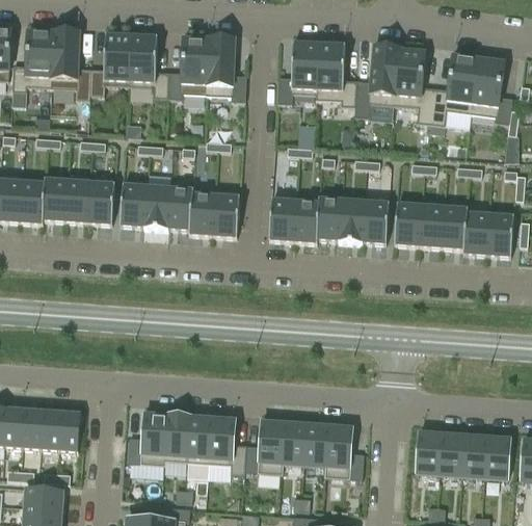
[(10,30),(0,29),(0,80),(8,81),(10,30)]
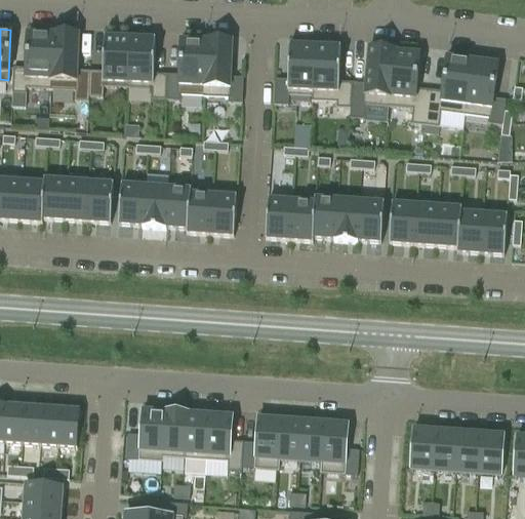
[(51,87),(53,31),(52,31),(52,32),(28,30),(26,66),(13,65),(12,90),(12,104),(26,105),(26,91),(27,91),(27,85),(51,87)]
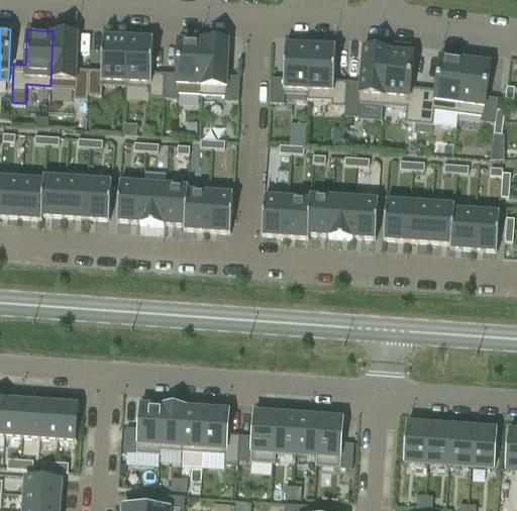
[(53,30),(50,86),(74,87),(74,97),(87,97),(88,92),(89,67),(76,67),(78,31),(53,30)]
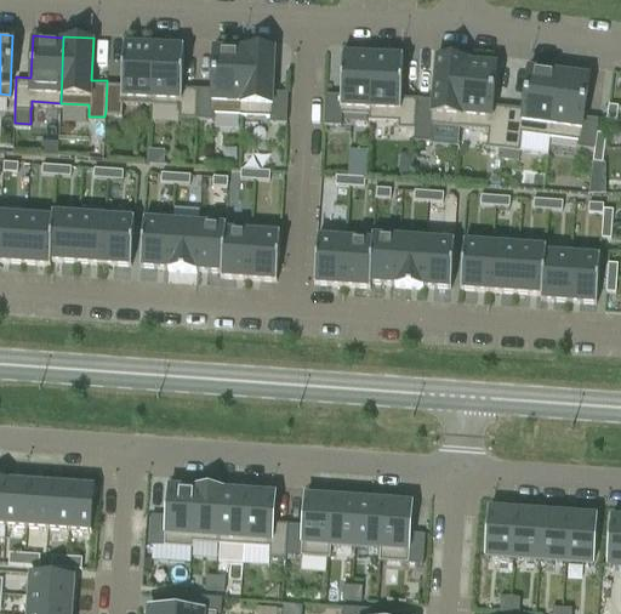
[(106,111),(123,112),(123,100),(151,101),(153,41),(124,40),(121,81),(107,80),(106,111)]
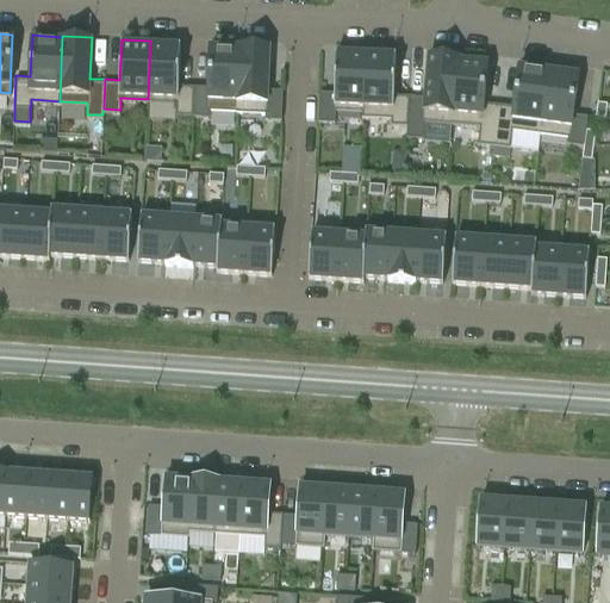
[(150,41),(148,99),(176,100),(176,112),(192,113),(193,84),(179,82),(180,42),(150,41)]
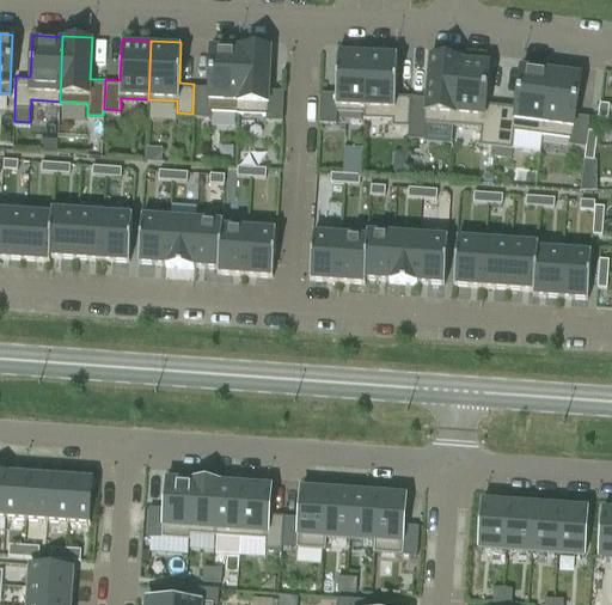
[(237,110),(238,110),(240,44),(239,44),(210,43),(209,84),(194,84),(193,114),(209,114),(210,108),(237,109),(237,110)]
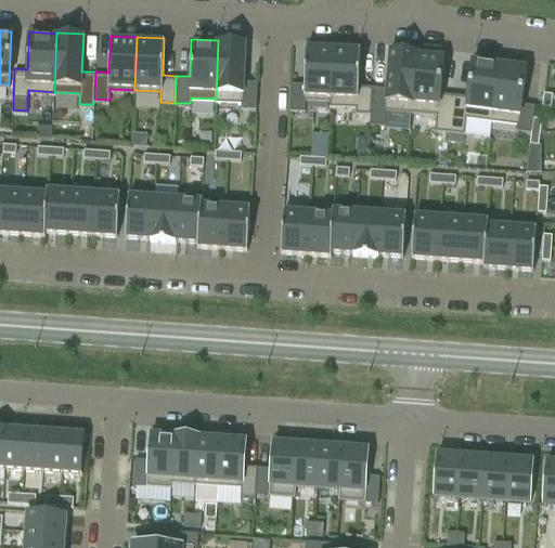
[(245,41),(218,40),(216,100),(241,101),(241,106),(256,106),(257,79),(244,78),(245,41)]
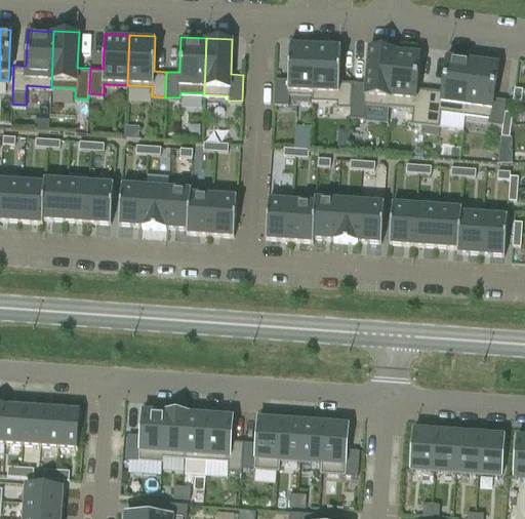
[(289,92),(312,93),(313,93),(315,43),(289,42),(288,77),(275,77),(274,103),(288,103),(289,92)]
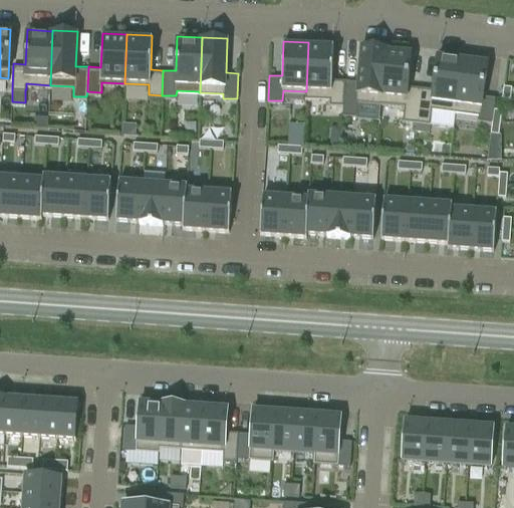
[(306,91),(305,91),(305,96),(329,97),(329,102),(343,103),(344,77),(332,77),(333,43),(308,42),(306,91)]
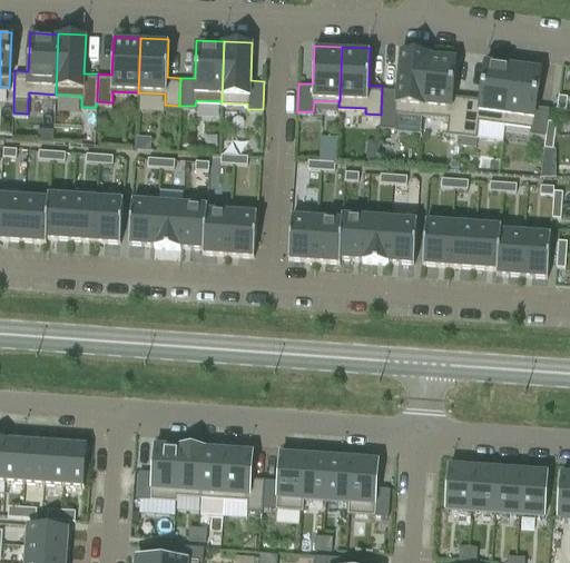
[(428,52),(400,50),(396,88),(382,86),(381,115),(380,125),(394,127),(396,110),(421,114),(428,52)]
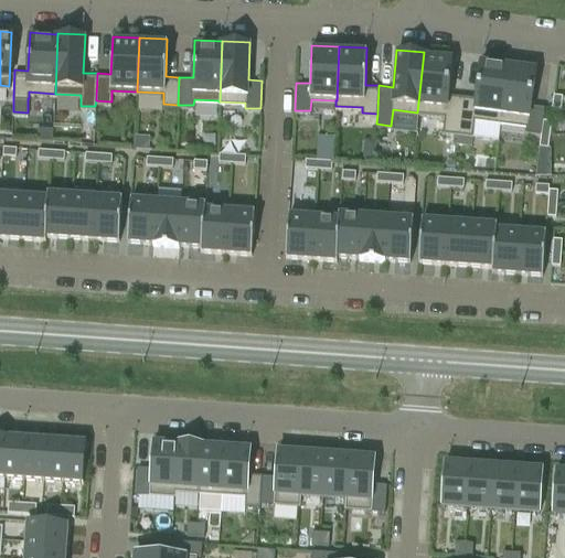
[(458,132),(461,94),(448,93),(451,55),(426,53),(426,52),(424,52),(417,113),(419,113),(419,111),(445,114),(443,130),(458,132)]
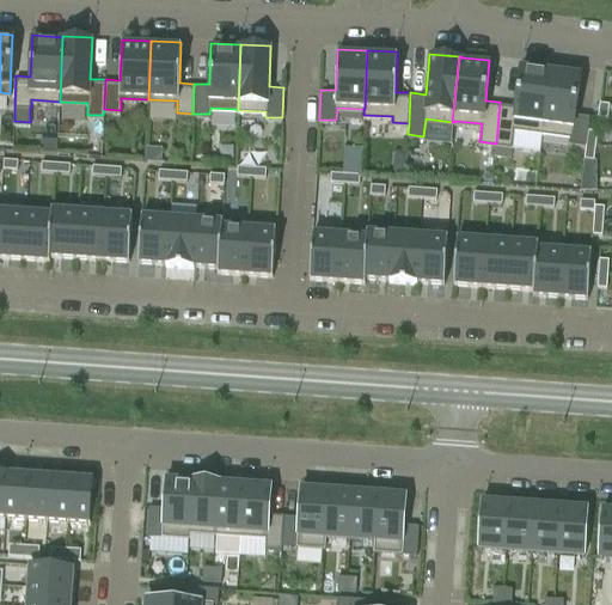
[(542,130),(550,67),(521,63),(515,103),(500,102),(496,144),(512,145),(514,127),(542,130)]
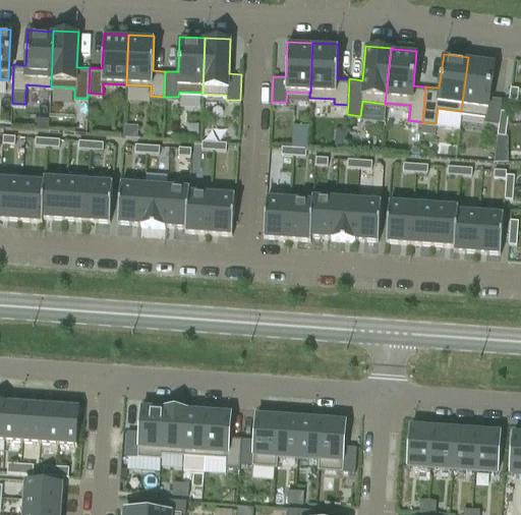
[(468,57),(461,111),(485,115),(484,120),(499,122),(502,97),(489,95),(494,60),(468,57)]
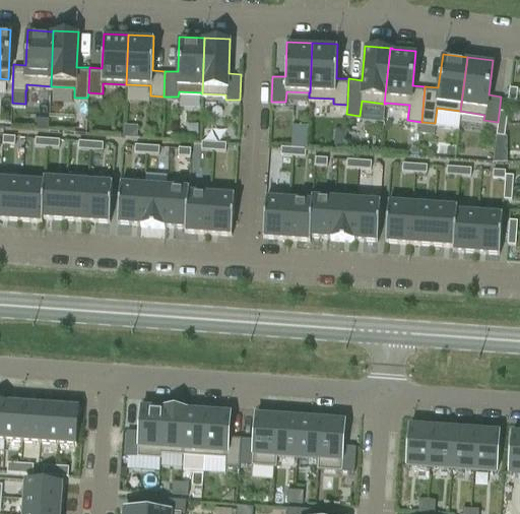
[(517,84),(510,83),(508,95),(516,97),(517,84)]
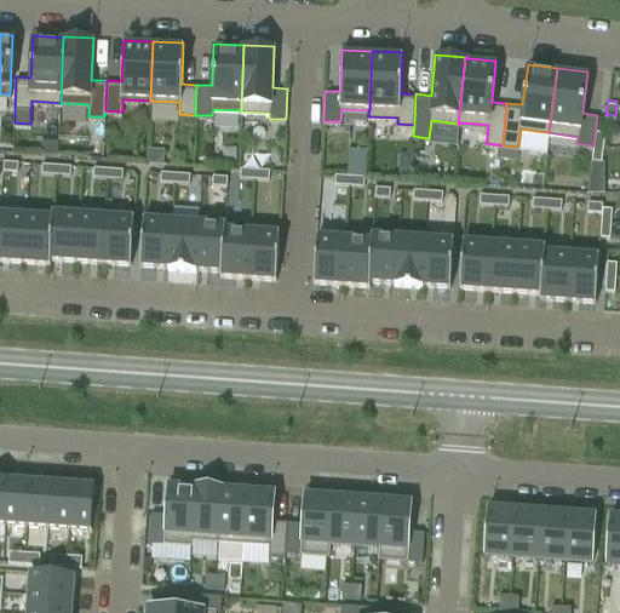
[(596,129),(593,143),(603,144),(606,130),(596,129)]
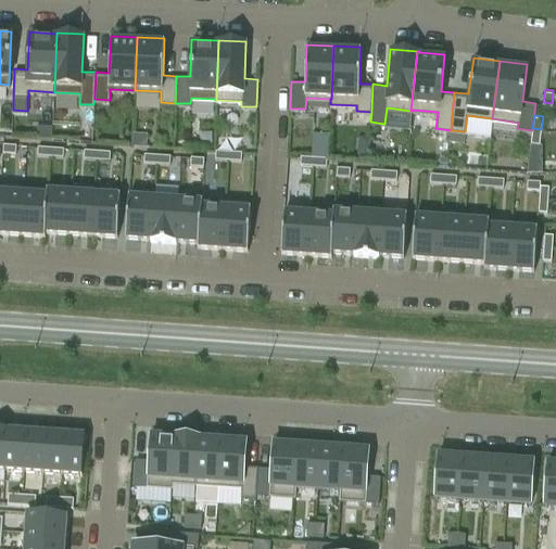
[(52,123),(37,123),(36,135),(51,135),(52,123)]
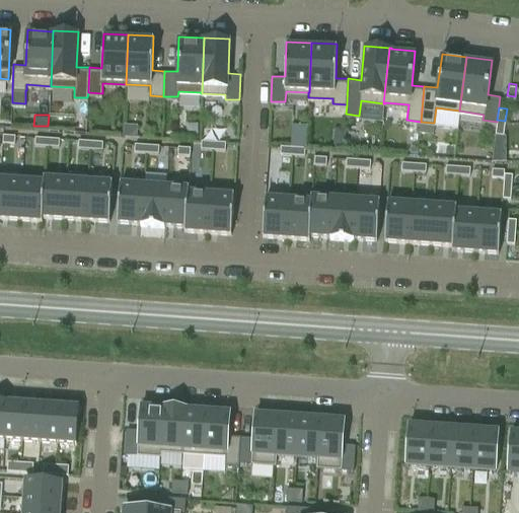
[(503,133),(505,121),(497,120),(496,131),(503,133)]
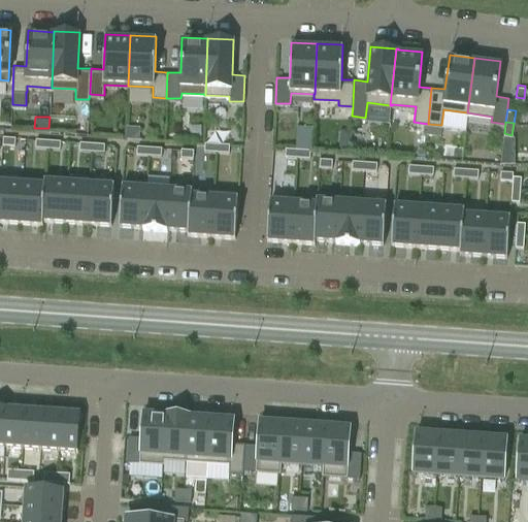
[(15,135),(3,134),(3,142),(14,143),(15,135)]
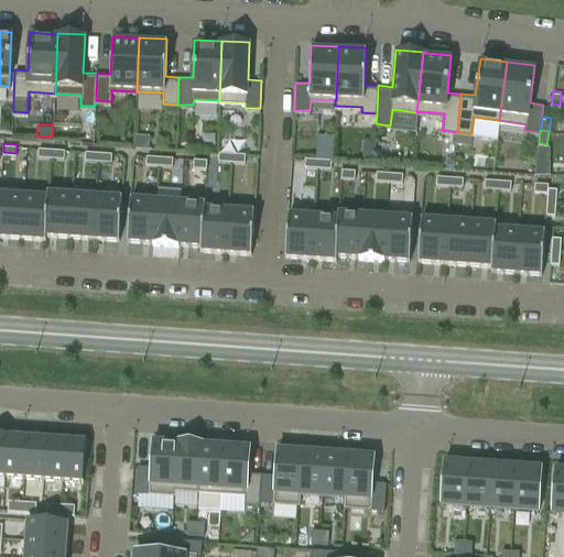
[(51,155),(52,146),(39,145),(38,154),(51,155)]
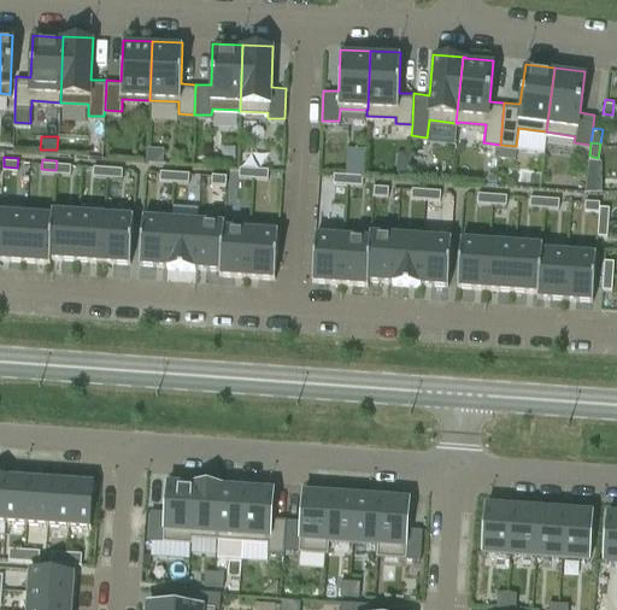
[(71,162),(57,160),(56,170),(70,171),(71,162)]
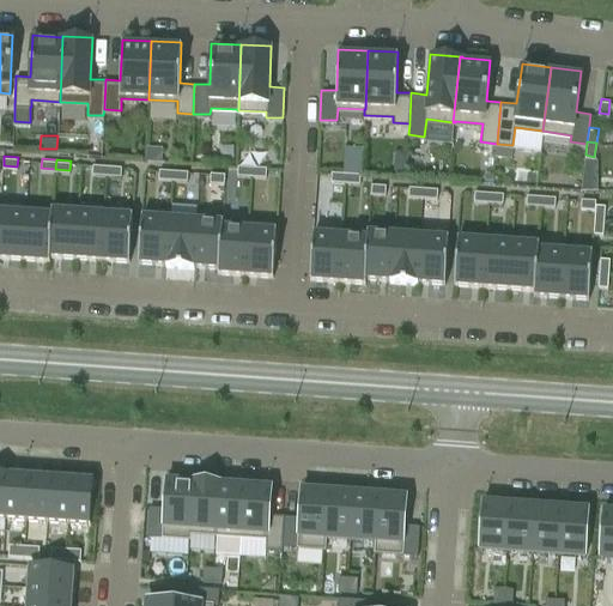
[(398,159),(393,163),(392,170),(405,171),(405,159),(398,159)]
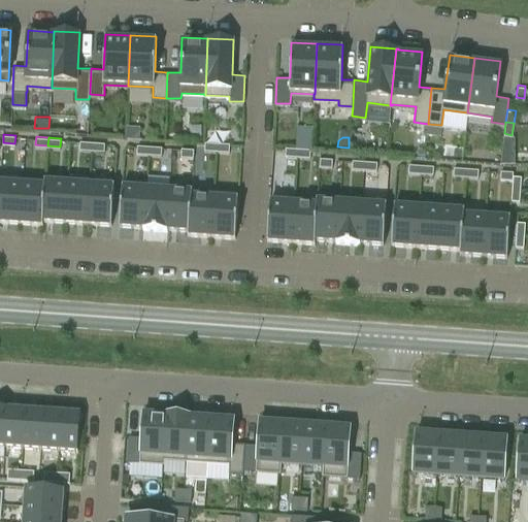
[(92,149),(92,140),(79,139),(79,148),(92,149)]
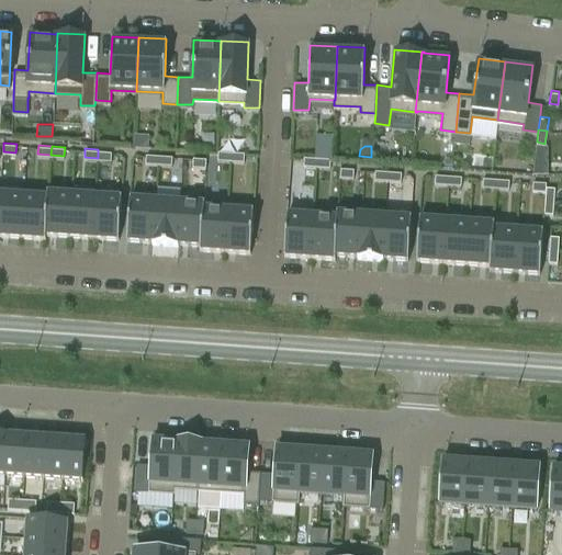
[(98,149),(98,158),(111,159),(111,150),(98,149)]
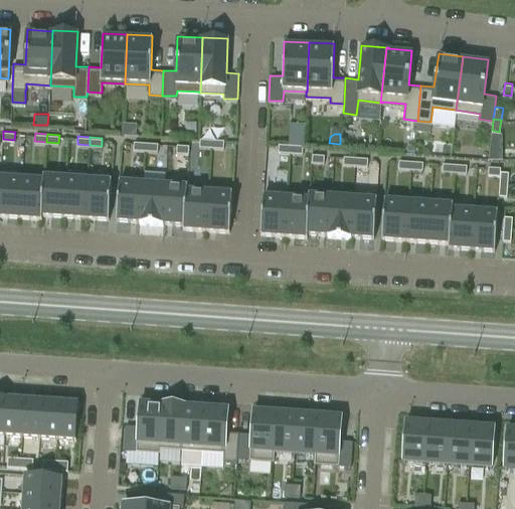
[(200,137),(199,145),(211,145),(212,138),(200,137)]
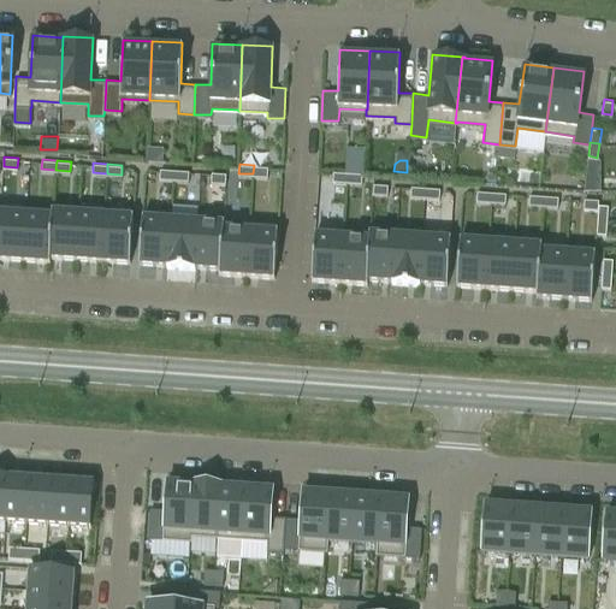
[(267,165),(254,165),(253,173),(267,175),(267,165)]
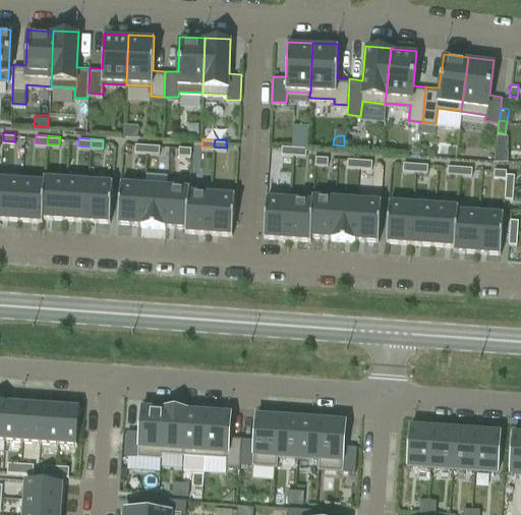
[(134,150),(147,151),(148,142),(135,141),(134,150)]
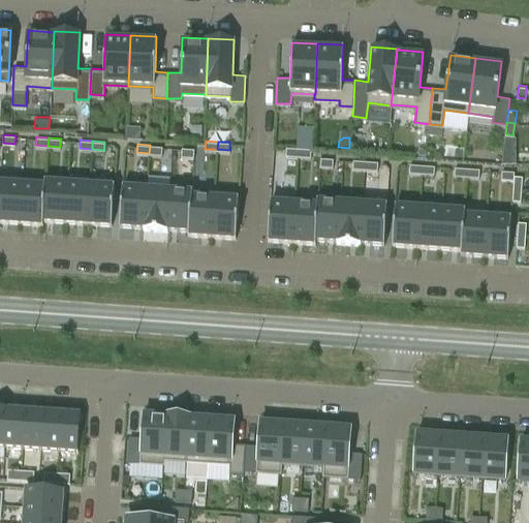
[(162,146),(150,145),(149,153),(161,154),(162,146)]
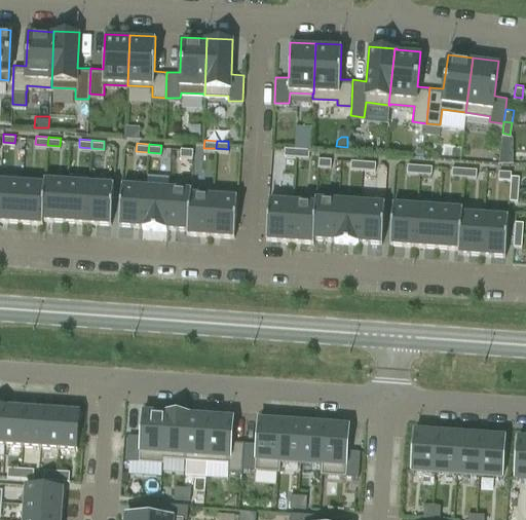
[(284,153),(296,154),(297,146),(285,145),(284,153)]
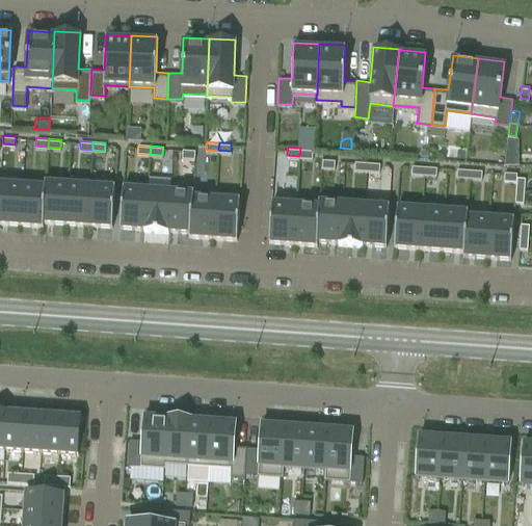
[(194,157),(195,149),(183,148),(182,156),(194,157)]
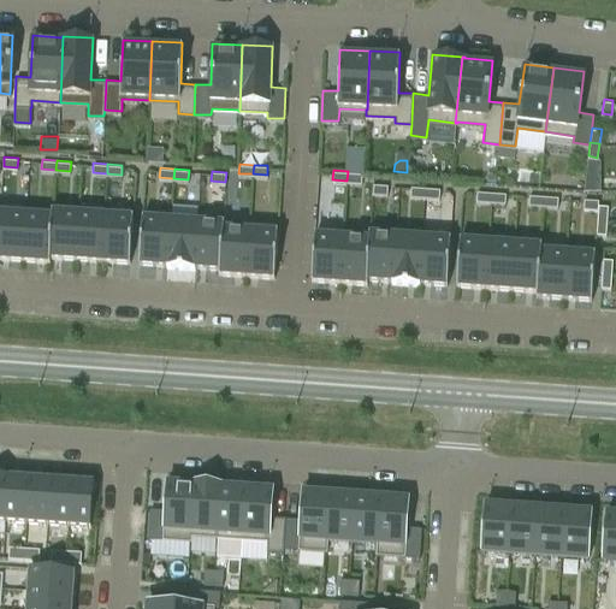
[(362,172),(348,171),(347,181),(362,182),(362,172)]
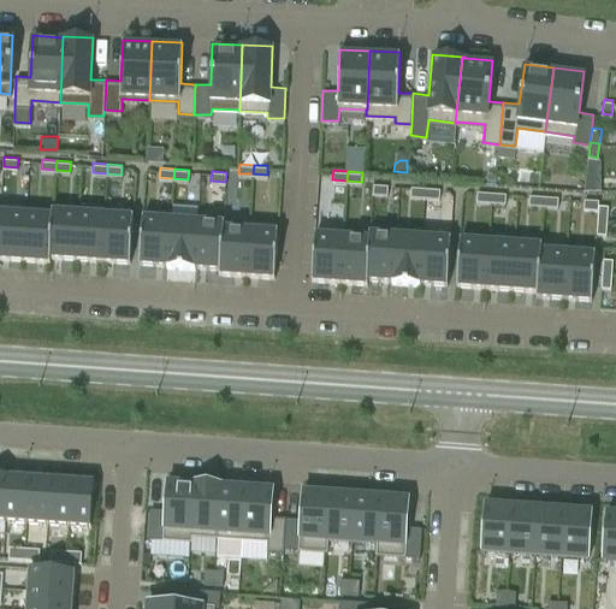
[(388,193),(388,183),(373,182),(373,191),(388,193)]
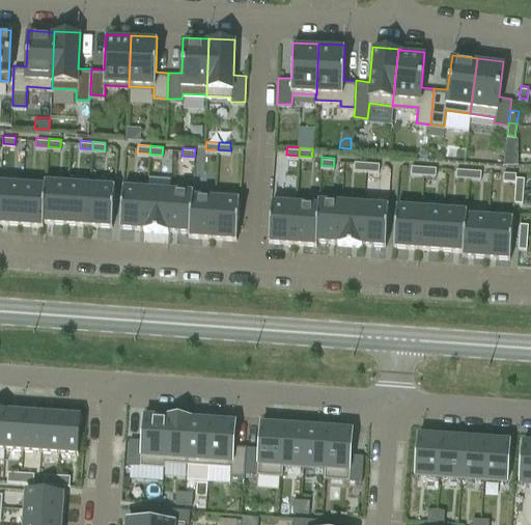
[(366,168),(367,160),(355,159),(354,167),(366,168)]
